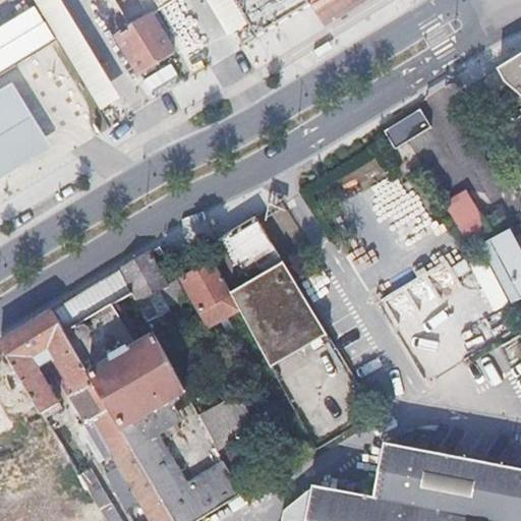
[(239,19),(235,11),(239,8),(234,0),(209,0),(224,27),(239,19)]
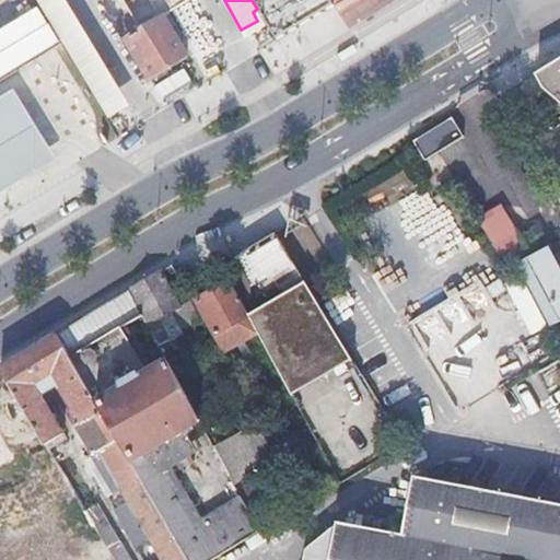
[(253,0),(278,41),(334,7),(334,6),(329,0),(253,0)]
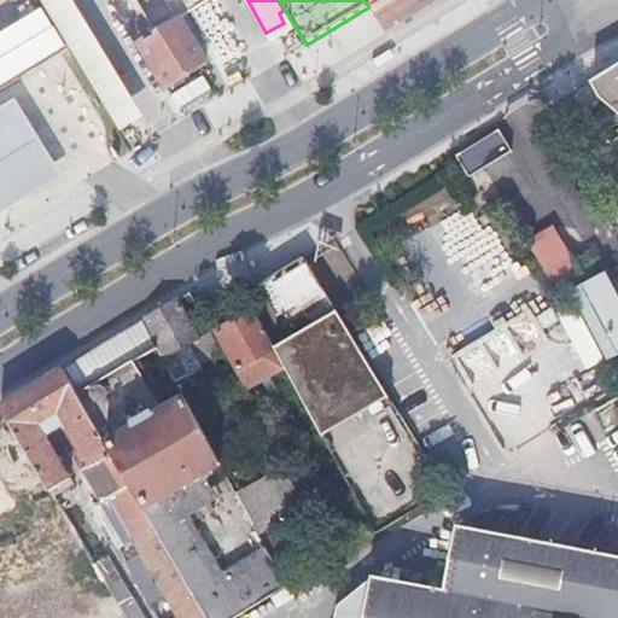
[(207,64),(180,21),(139,45),(165,88),(207,64)]
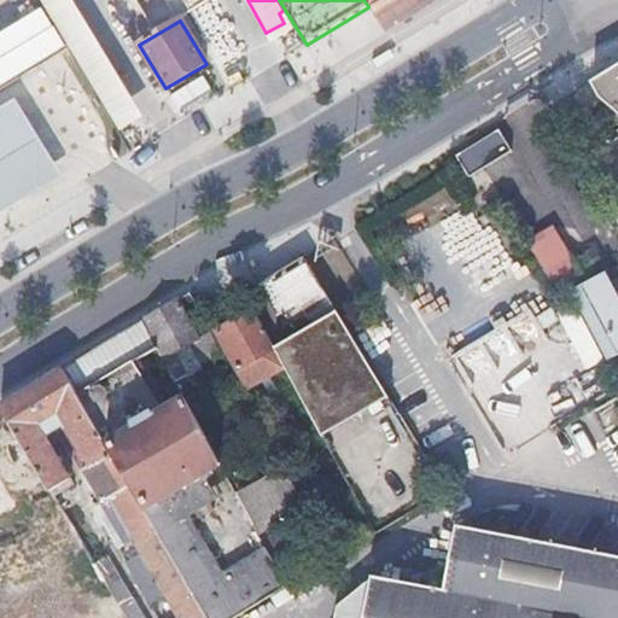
[(617,68),(586,88),(617,116),(617,68)]
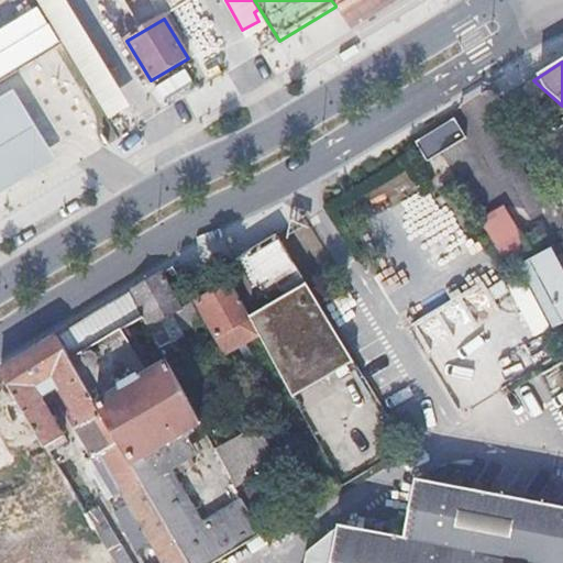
[(0,202),(52,172),(9,101),(0,106),(0,202)]
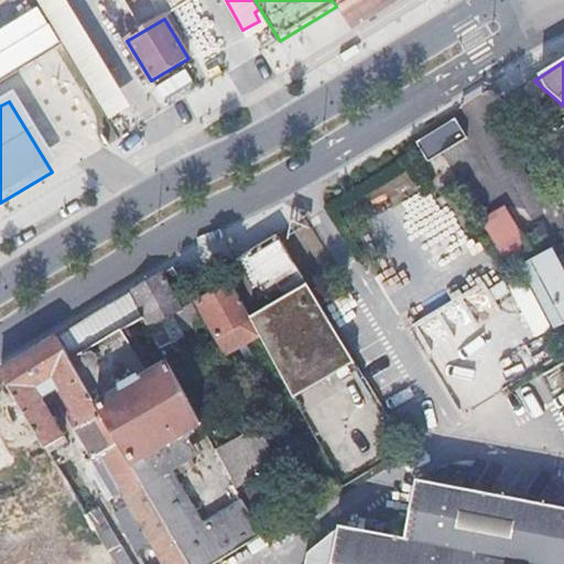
[(437,194),(465,179),(447,145),(420,160),(437,194)]
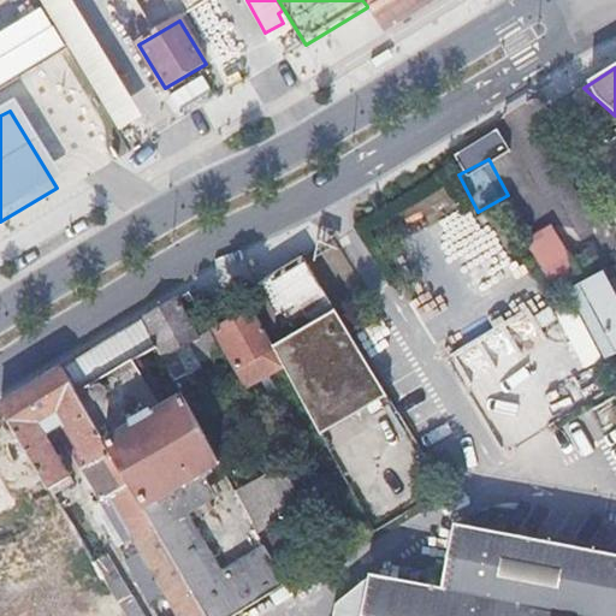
[(439,280),(522,277),(521,248),(492,249),(490,211),(437,212),(439,280)]
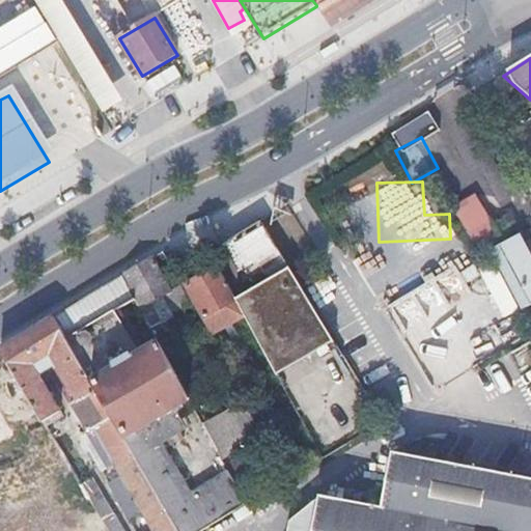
[(476,226),(490,252),(515,238),(518,235),(508,220),(497,227),(490,218),(476,226)]
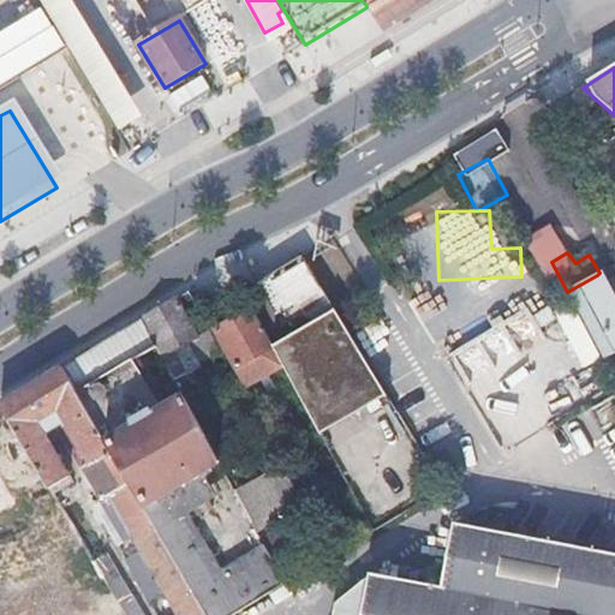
[(328,452),(396,415),(348,334),(303,261),(244,294),(252,311),(254,312),(261,326),(282,312),(294,332),(285,338),(292,350),(278,358),(284,368),(328,452)]
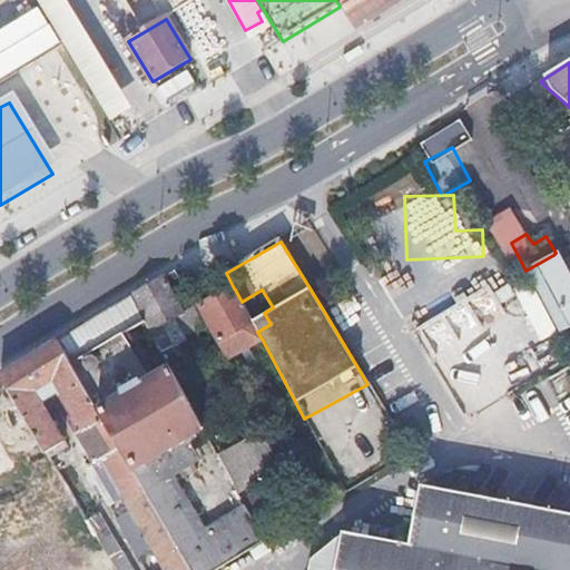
[(519,275),(526,271),(511,243),(502,248),(519,275)]
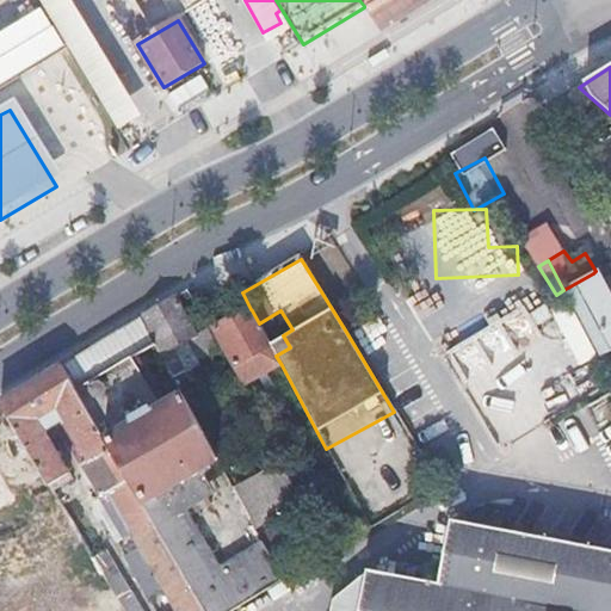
[(600,358),(610,352),(610,309),(593,276),(565,292),(600,358)]
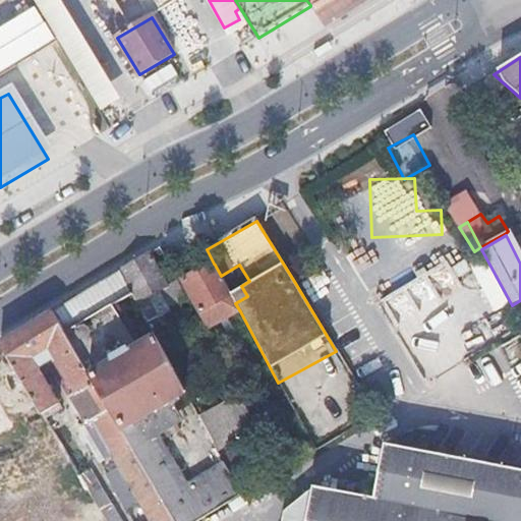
[(178,284),(172,270),(160,249),(120,273),(131,294),(148,324),(158,319),(148,299),(160,293),(168,309),(187,299),(178,284)]
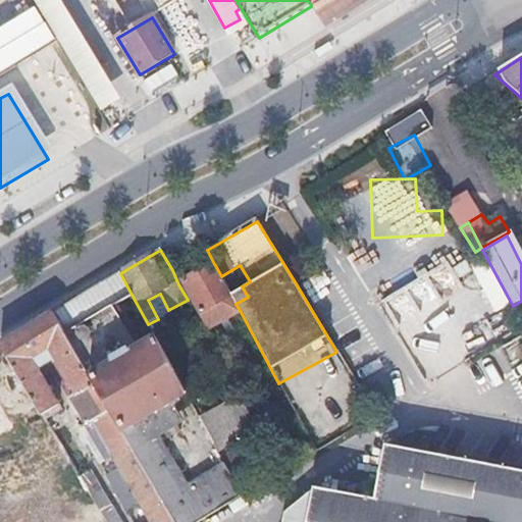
[(221,276),(215,265),(184,282),(201,314),(231,297),(221,276)]
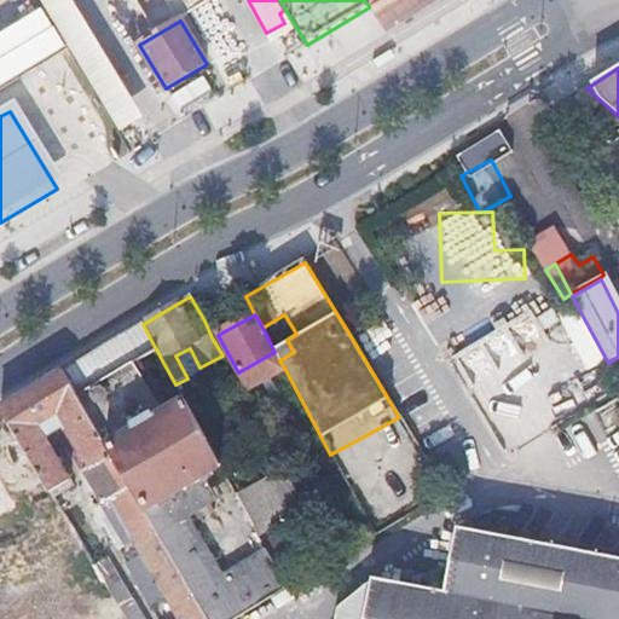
[(156,350),(143,324),(120,339),(136,363),(156,350)]
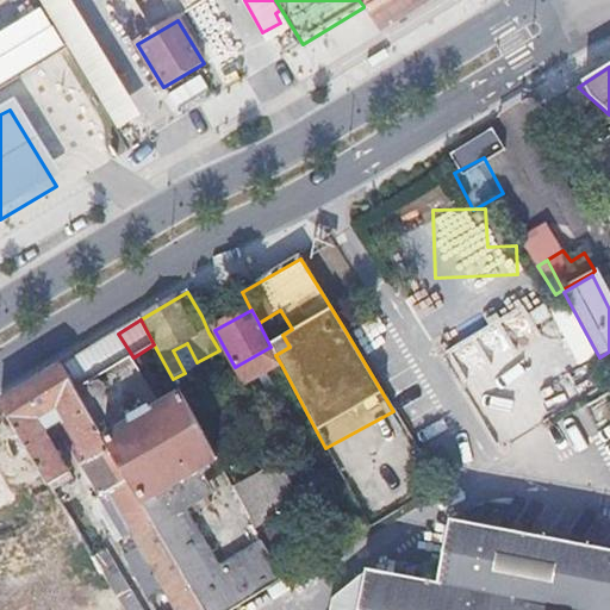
[(118,334),(62,368),(155,528),(192,591),(203,609),(235,609),(237,609),(282,582),(273,565),(265,548),(219,574),(184,512),(215,495),(201,472),(218,462),(184,399),(165,409),(134,358),(118,334)]
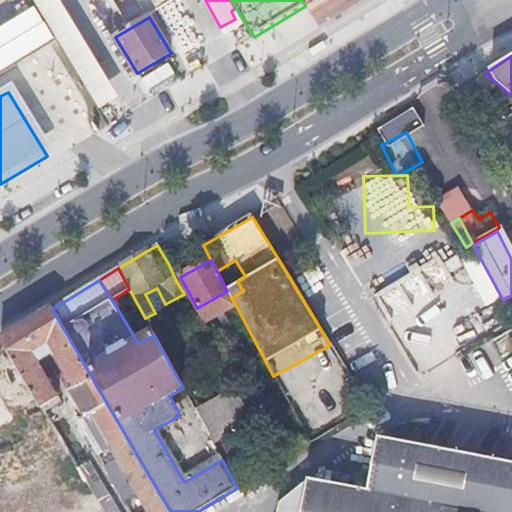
[(411,299),(422,296),(420,288),(390,298),(399,325),(418,319),(411,299)]
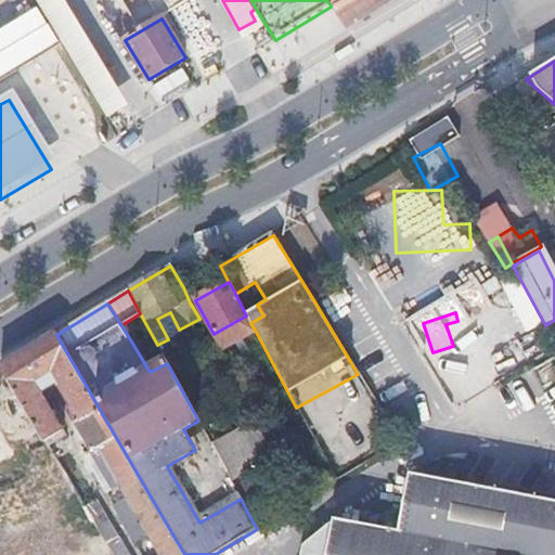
[(222,350),(256,332),(250,323),(246,315),(214,334),(222,350)]
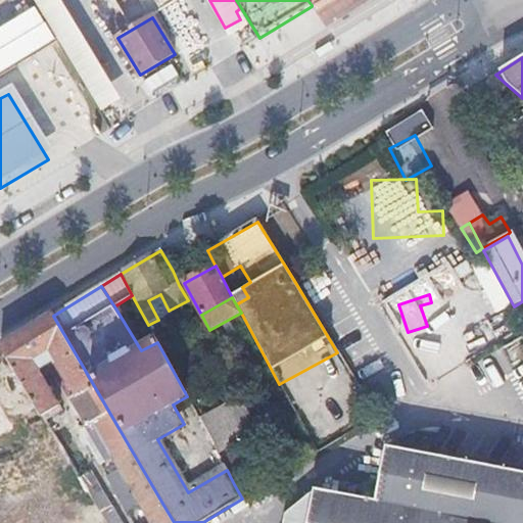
[(53,316),(0,348),(15,374),(19,380),(42,418),(43,417),(46,422),(63,412),(40,372),(50,365),(54,373),(61,370),(72,387),(65,391),(87,427),(92,424),(121,475),(125,481),(111,488),(126,513),(138,506),(148,522),(174,522),(164,507),(133,453),(53,316)]
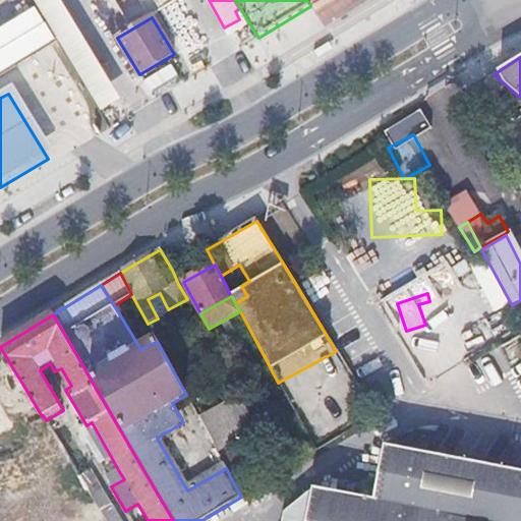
[(61,368),(54,371),(65,390),(71,386),(61,368)]
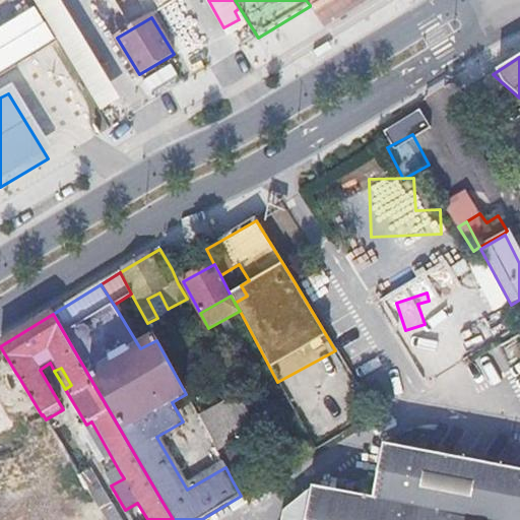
[(217,452),(257,430),(241,398),(200,420),(217,452)]
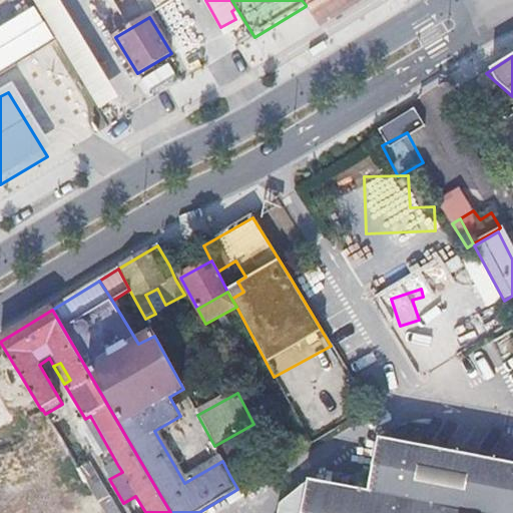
[(276,449),(283,462),(311,445),(304,432),(276,449)]
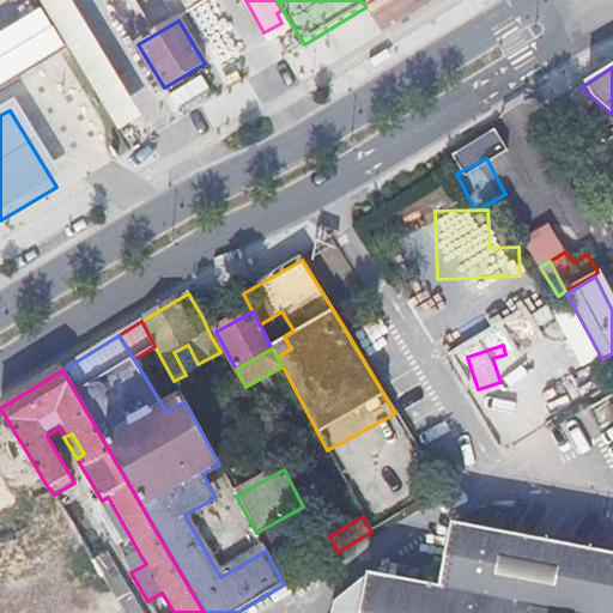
[(62,517),(42,530),(52,545),(35,556),(54,587),(91,564),(62,517)]
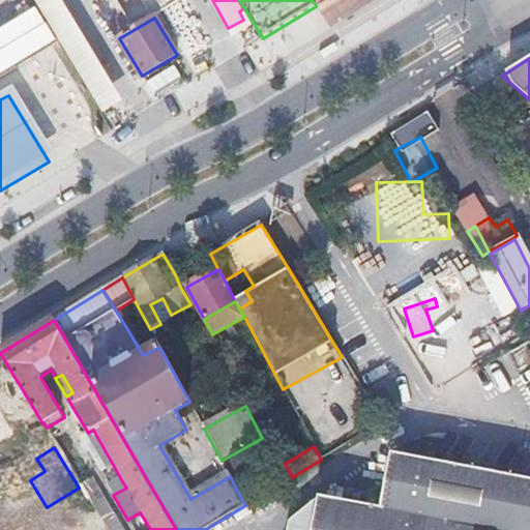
[(529,529),(529,477),(396,451),(385,506),(322,495),(315,529),(529,529)]
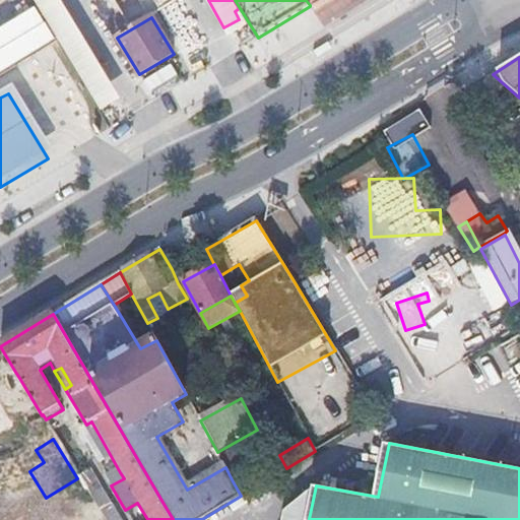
[(102,512),(106,519),(119,519),(111,506),(113,505),(92,470),(80,477),(102,512)]
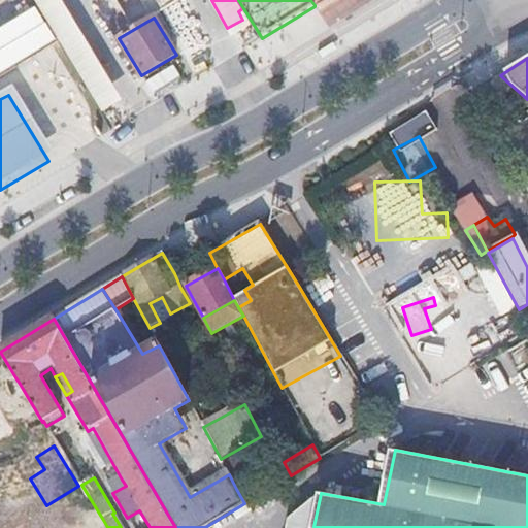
[(109,487),(112,493),(126,486),(122,480),(109,487)]
